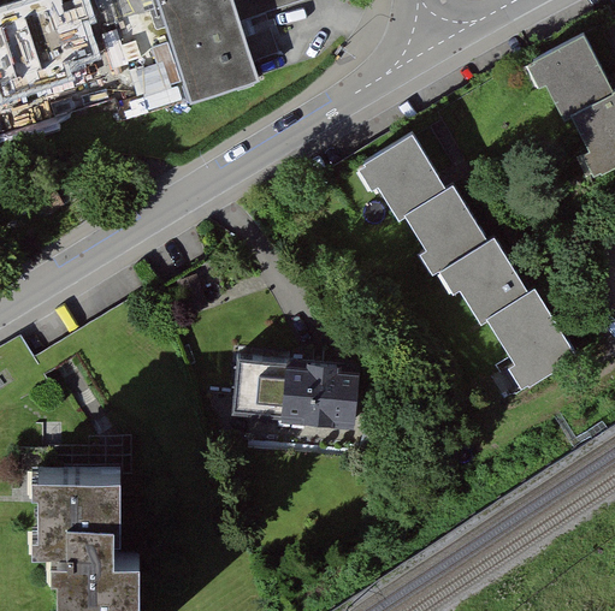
[(0,100),(106,66),(84,0),(41,0),(0,13),(0,100)]
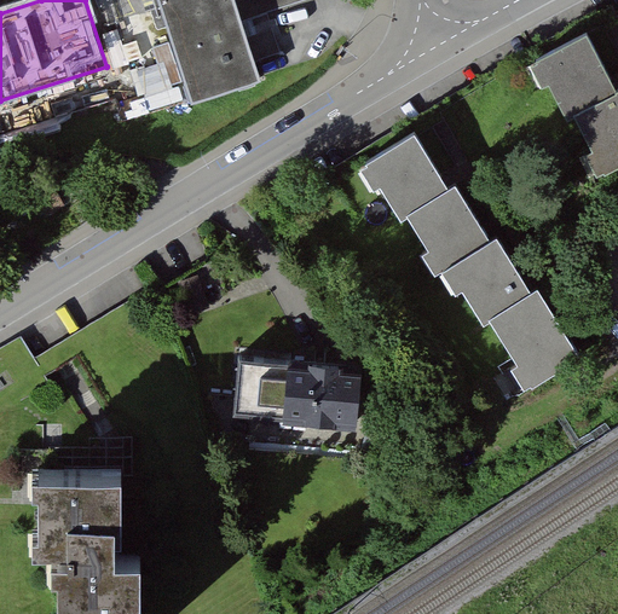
[(155,0),(190,108),(261,85),(243,27),(313,4),(311,0),(155,0)]
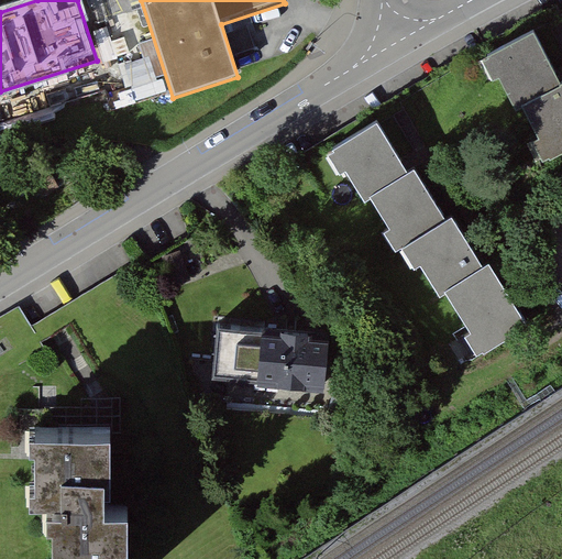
[(561,58),(550,31),(497,54),(525,117),(539,111),(561,161),(561,160),(561,58)]
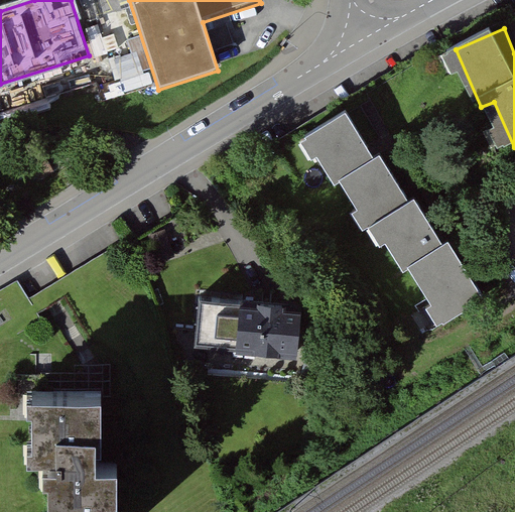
[(378,161),(347,110),(304,136),(334,183),(341,178),(358,207),(350,212),(362,231),(369,227),(380,245),(385,242),(403,272),(409,268),(443,326),(482,302),(444,242),(441,244),(413,197),(407,200),(382,158),(378,161)]
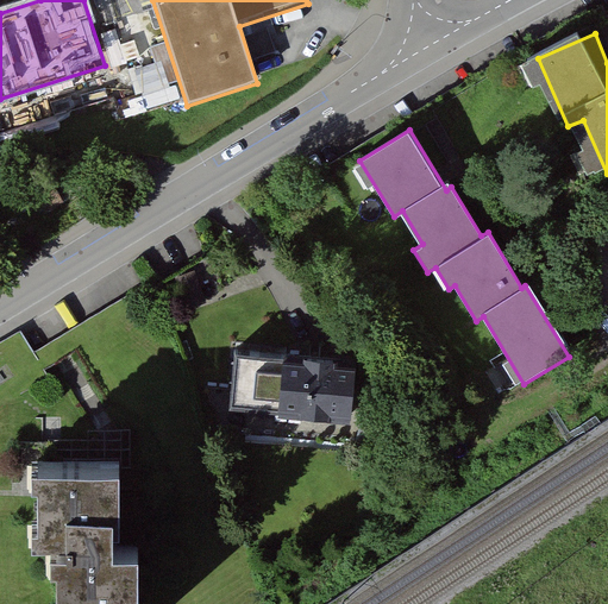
[(23,334),(0,347),(0,390),(42,364),(23,334)]
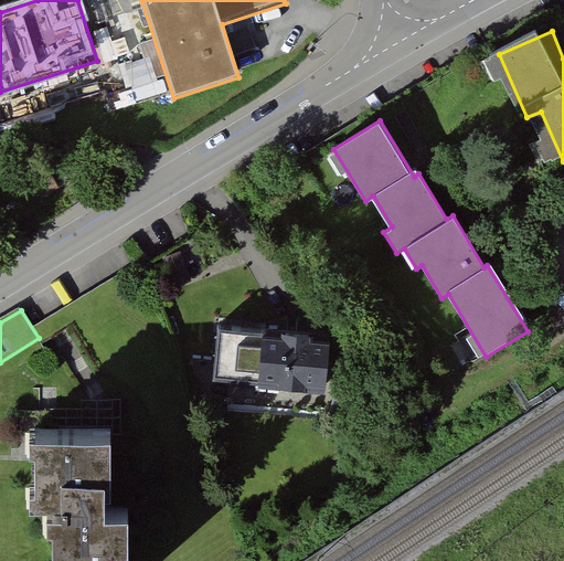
[(330,337),(216,329),(212,385),(326,393),(330,337)]
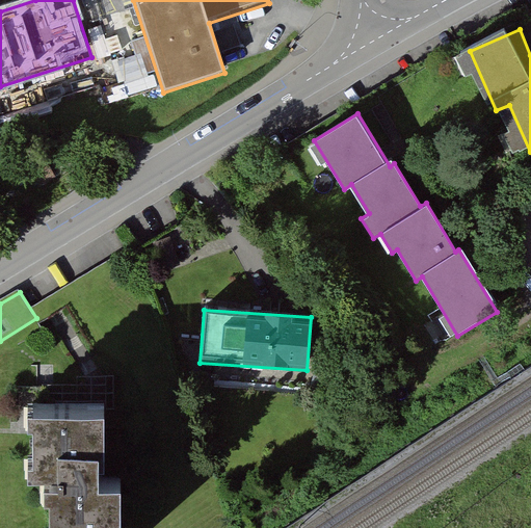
[(101,403),(32,402),(30,471),(50,471),(48,527),(118,527),(120,477),(99,477),(101,403)]
